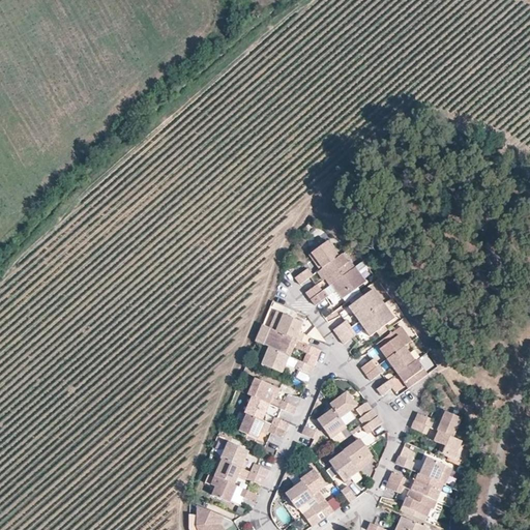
[(320,269),(339,256),(327,240),(307,255),(318,270),(320,269)]
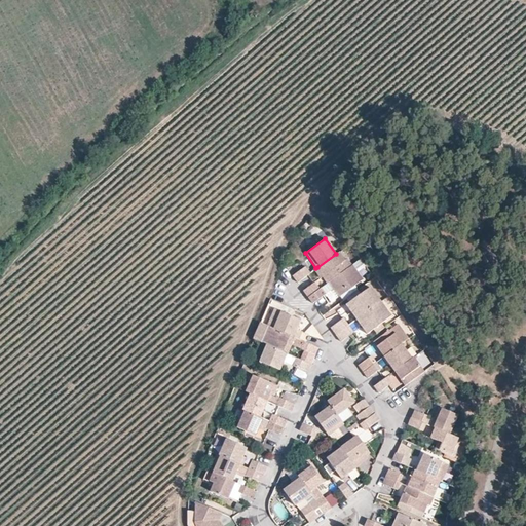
[(345,260),(339,252),(336,254),(317,267),(323,275),(322,276),(326,283),(329,282),(351,265),(346,259),(345,260)]
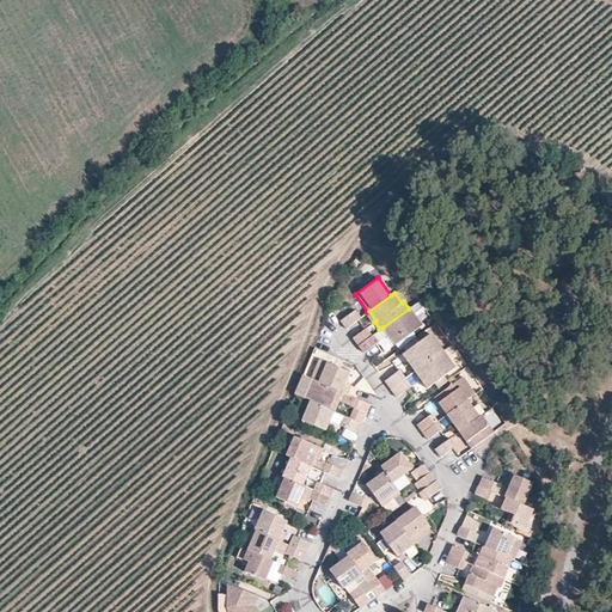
[(420,301),(409,308),(415,316),(426,308),(420,301)]
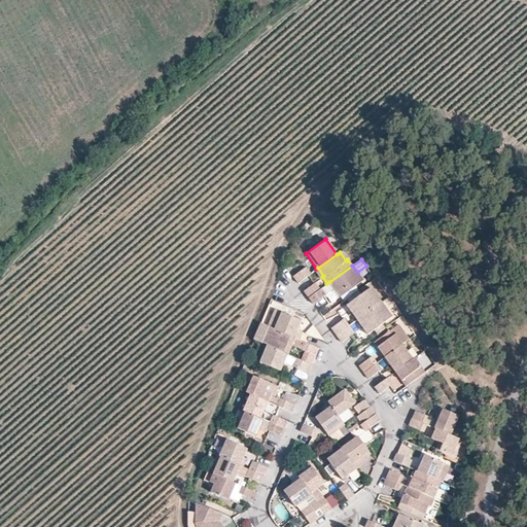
[(352,266),(329,282),(334,288),(340,296),(352,287),(363,280),(357,272),(352,266)]
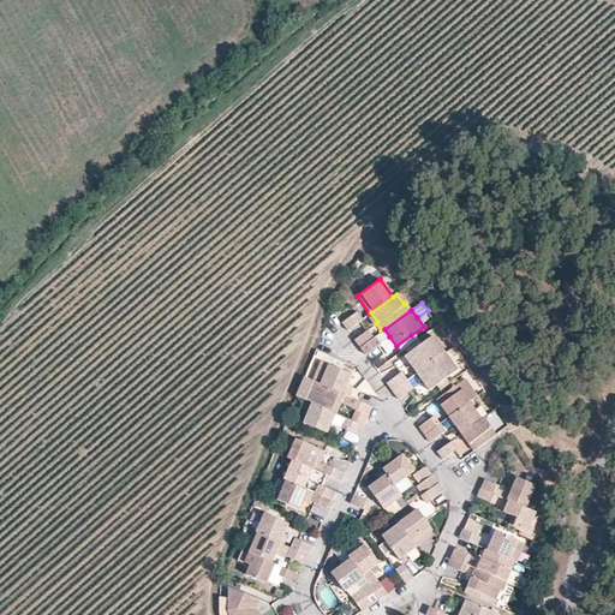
[(369,314),(366,315),(374,324),(376,323),(377,322),(371,312),(369,314)]
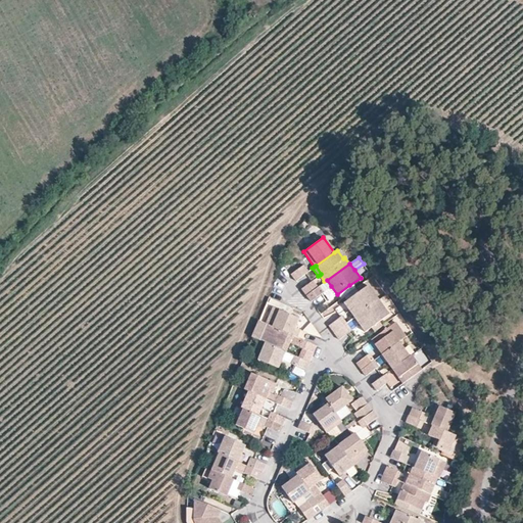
[(303,267),(291,275),(296,281),(308,273),(303,267)]
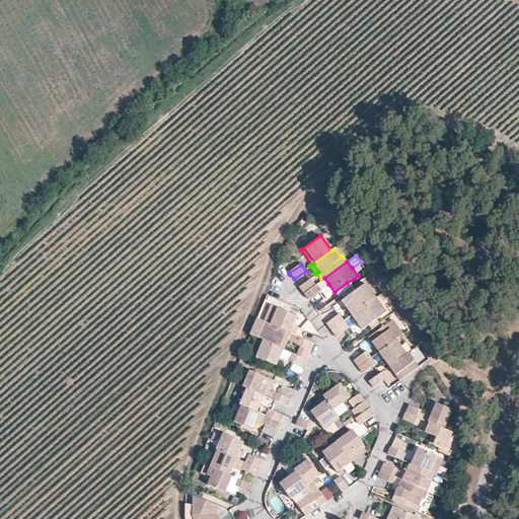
[(316,284),(320,290),(328,284),(324,278),(321,279),(316,284)]
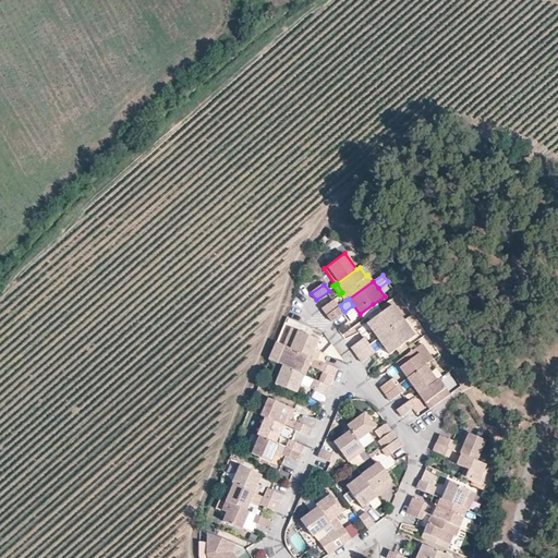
[(332,300),(320,307),(326,315),(337,306),(332,300)]
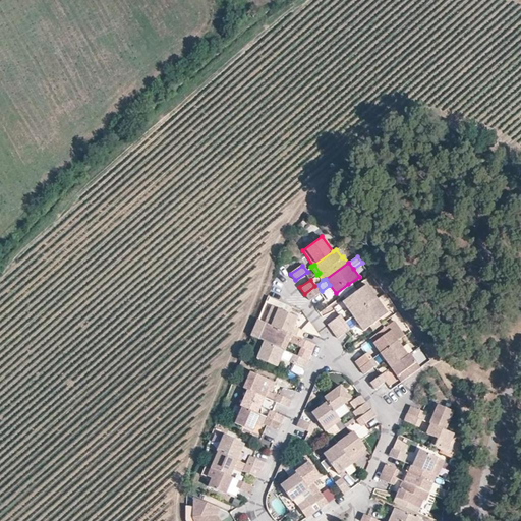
[(351,288),(348,284),(336,293),(339,297),(351,288)]
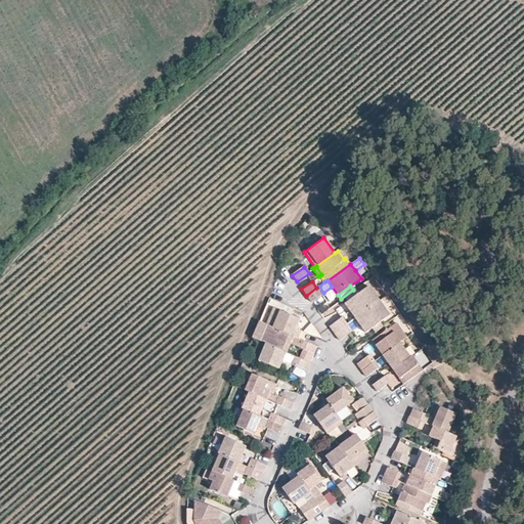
[(306,296),(311,302),(323,293),(319,287),(316,288),(306,296)]
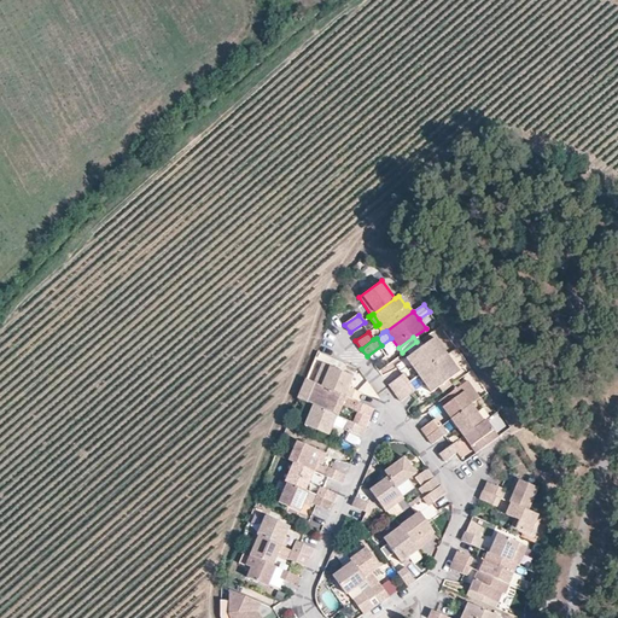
[(420,377),(448,357),(436,339),(408,360),(420,377)]
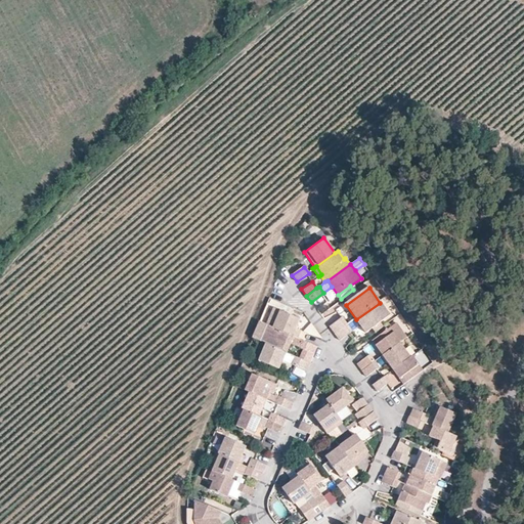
[(390,316),(380,303),(356,319),(366,334),(390,316)]
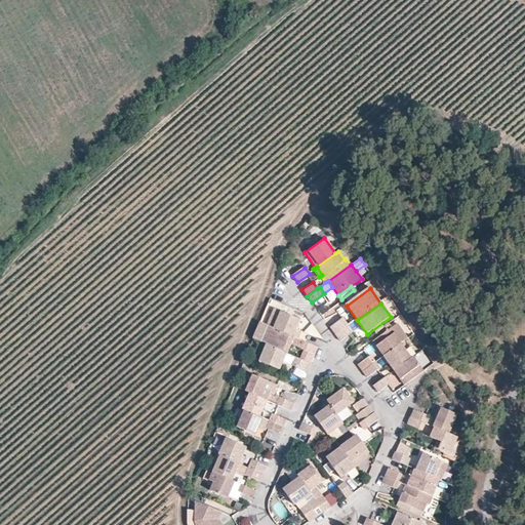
[(275,310),(268,325),(295,337),(299,339),(304,331),(297,329),(300,321),(275,310)]
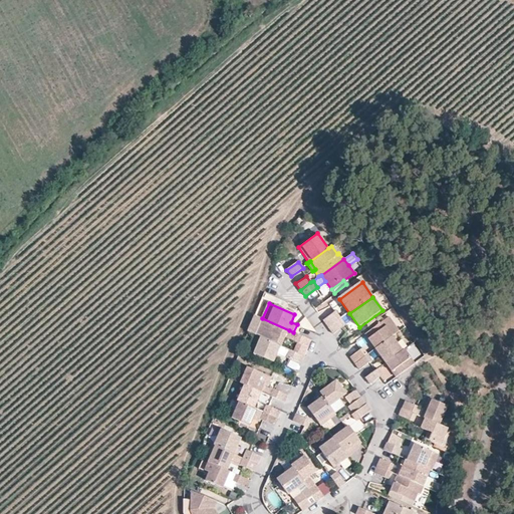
[(329,328),(341,319),(336,312),(324,321),(329,328)]
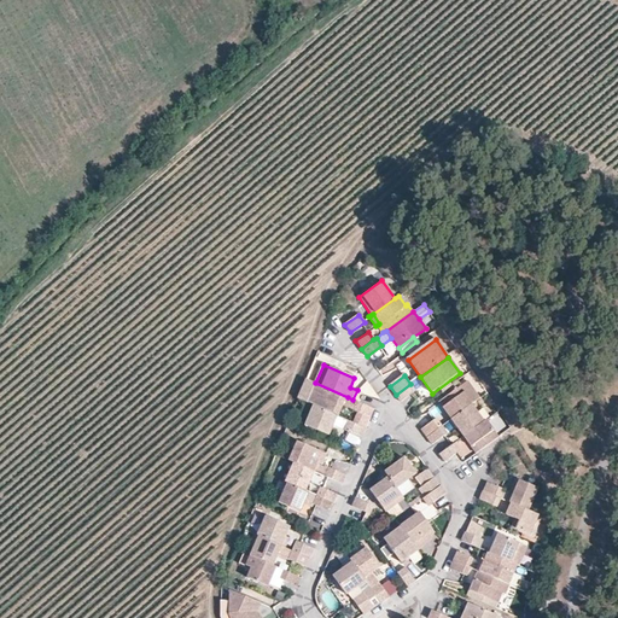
[(308,379),(299,398),(307,402),(315,383),(308,379)]
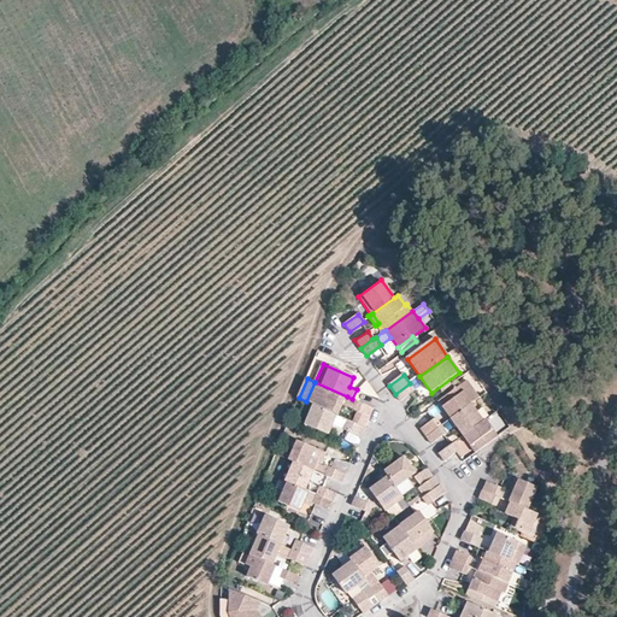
[(471,403),(479,397),(466,381),(438,403),(450,418),(471,403)]
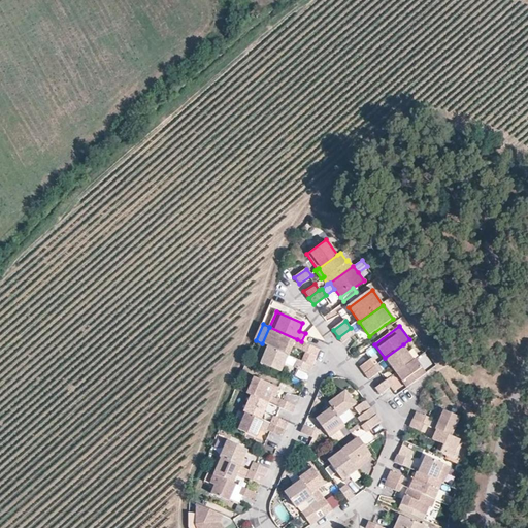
[(297,339),(269,327),(262,343),(269,347),(289,355),(291,356),(294,348),(297,339)]
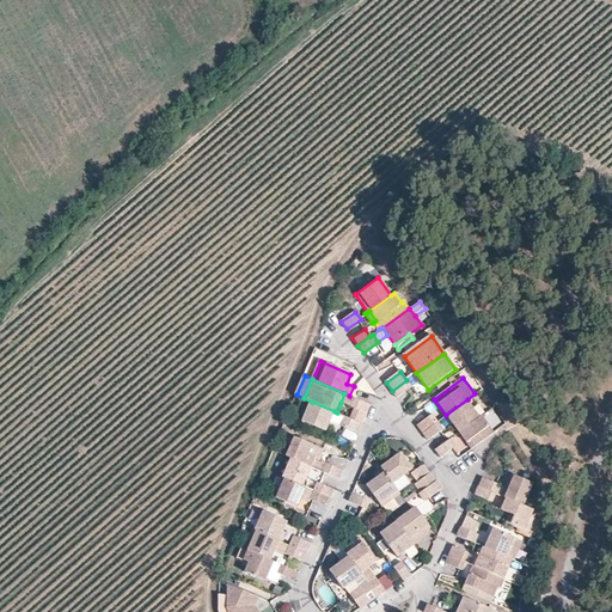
[(392,391),(398,399),(412,389),(407,380),(392,391)]
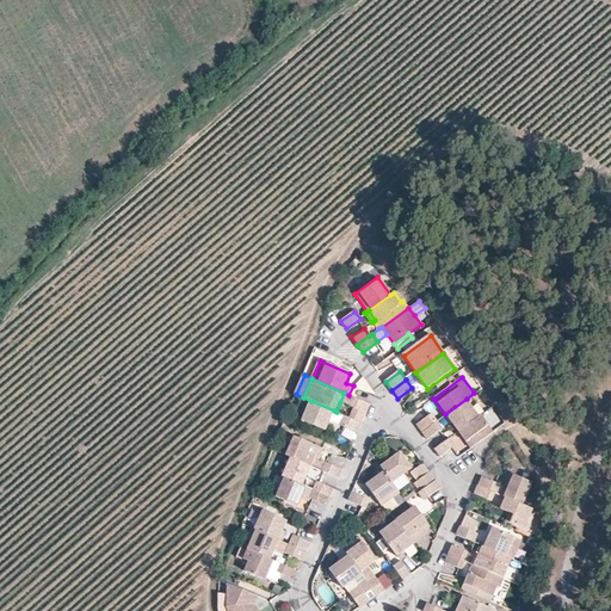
[(344,393),(340,402),(351,406),(355,397),(349,395),(344,393)]
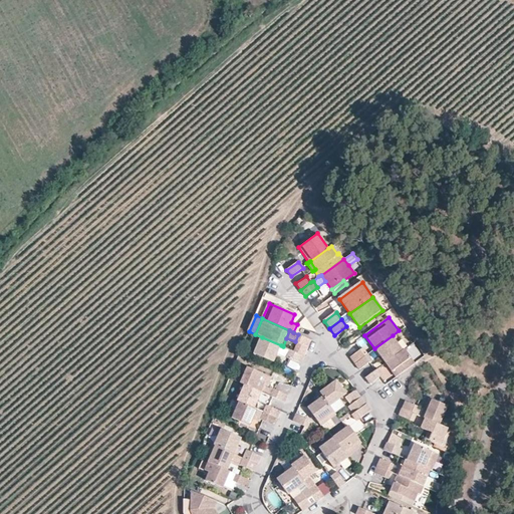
[(309,347),(312,340),(298,334),(295,341),(309,347)]
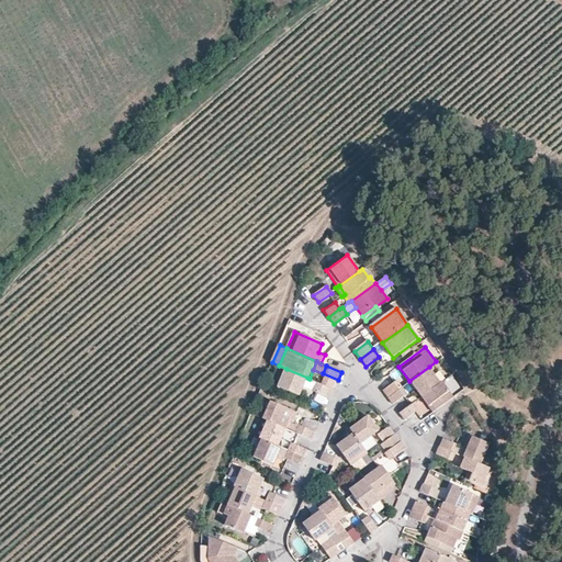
[(409,381),(420,396),(440,382),(429,367),(409,381)]
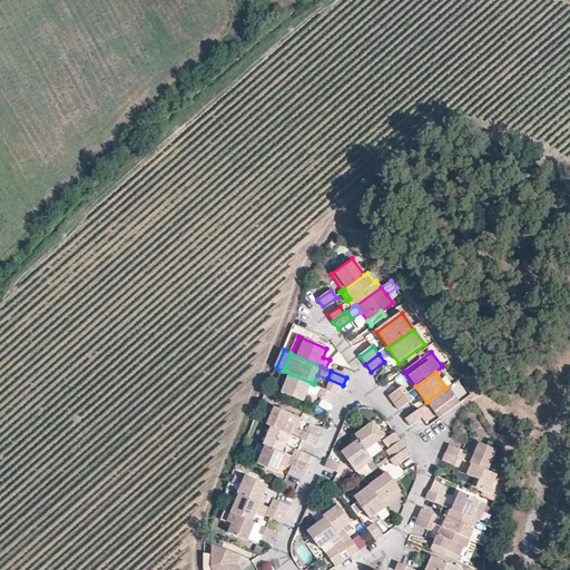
[(312,383),(291,374),(281,395),(303,404),(312,383)]
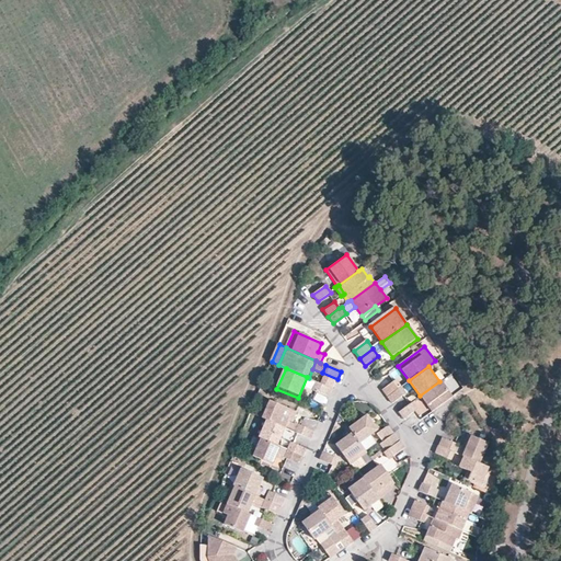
[(312,390),(317,381),(309,378),(307,377),(304,386),(312,390)]
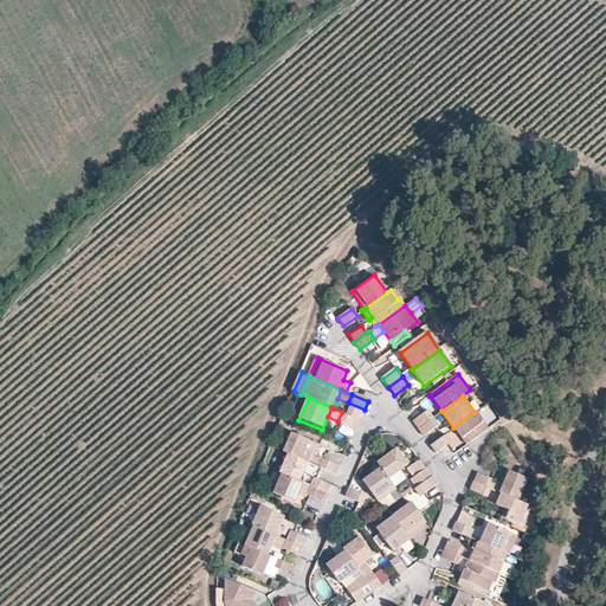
[(466,445),(489,429),(476,411),(475,412),(453,427),(466,445)]
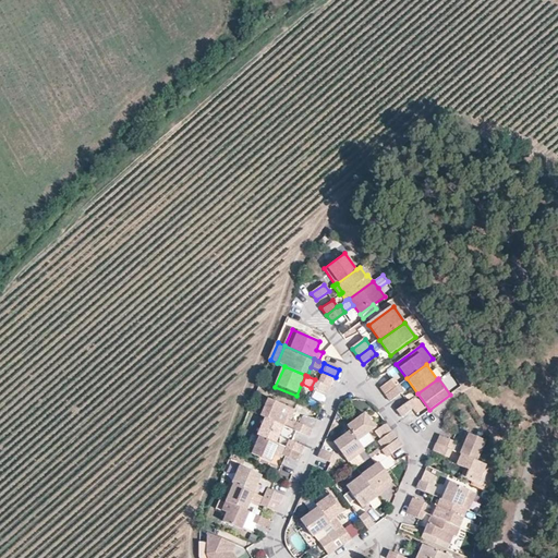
[(328,395),(331,387),(315,379),(311,388),(328,395)]
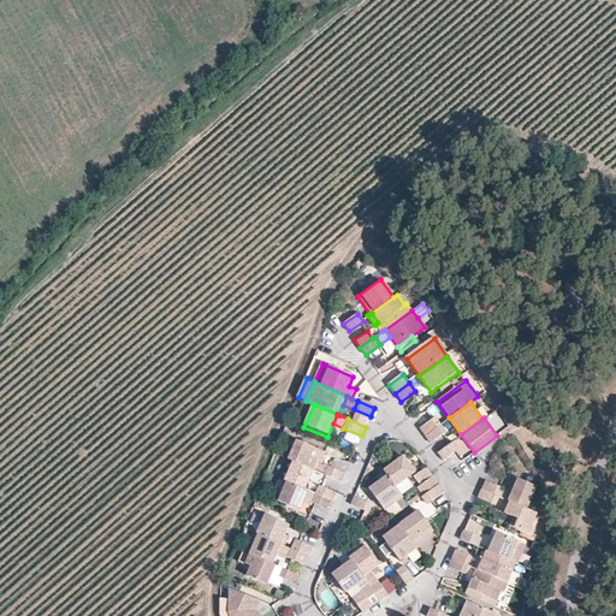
[(426,436),(442,425),(437,419),(421,430),(426,436)]
